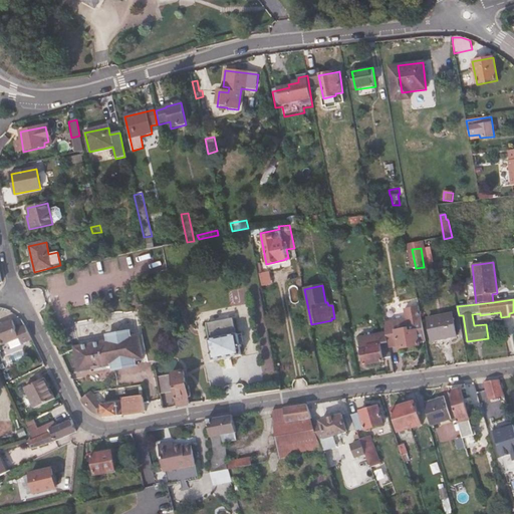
[(424,329),(421,310),(420,310),(419,305),(409,307),(413,329),(395,332),(399,349),(420,345),(417,330),(424,329)]
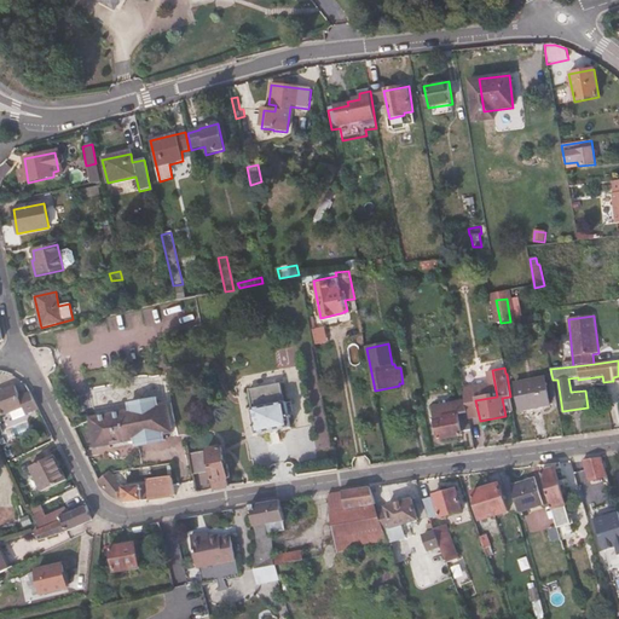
[(549,406),(544,379),(514,385),(520,412),(549,406)]
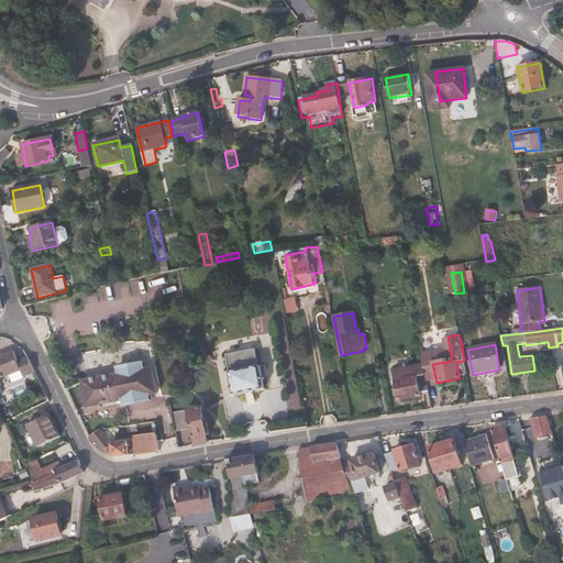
[(265,389),(261,368),(258,368),(255,350),(227,355),(230,374),(229,375),(232,396),(265,389)]
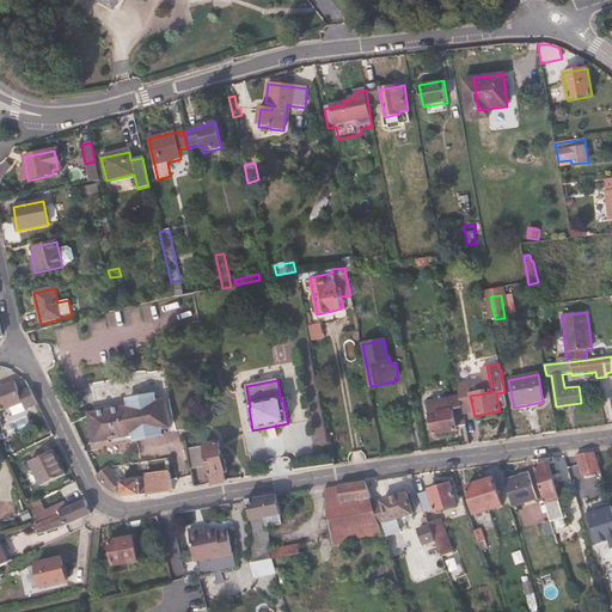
[(37,405),(29,389),(19,392),(14,381),(0,387),(0,412),(23,404),(25,410),(37,405)]
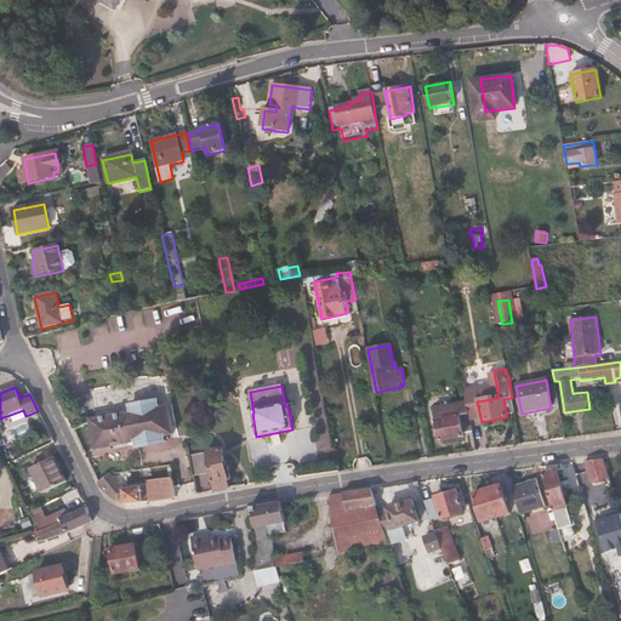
[(473,434),(471,421),(467,400),(465,400),(433,408),(440,445),(465,440),(465,437),(473,434)]
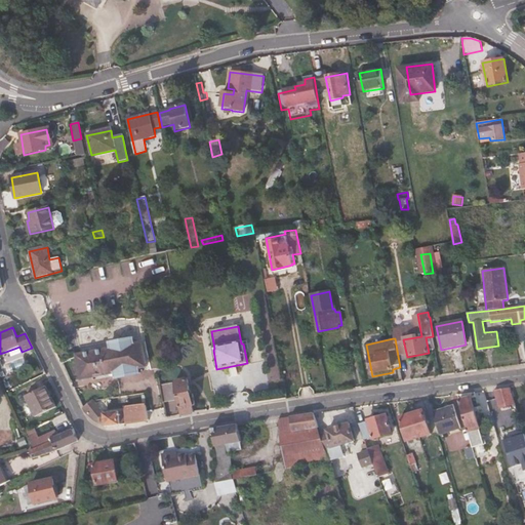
[(147,368),(143,345),(134,346),(133,341),(111,345),(112,350),(77,356),(81,380),(116,374),(116,378),(138,374),(138,370),(147,368)]
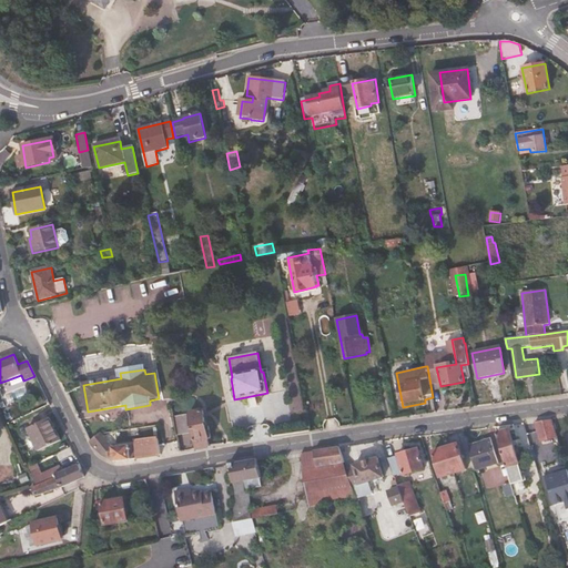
[(206,429),(203,411),(189,412),(189,413),(193,434),(196,449),(210,447),(209,440),(212,439),(210,429),(206,429)]
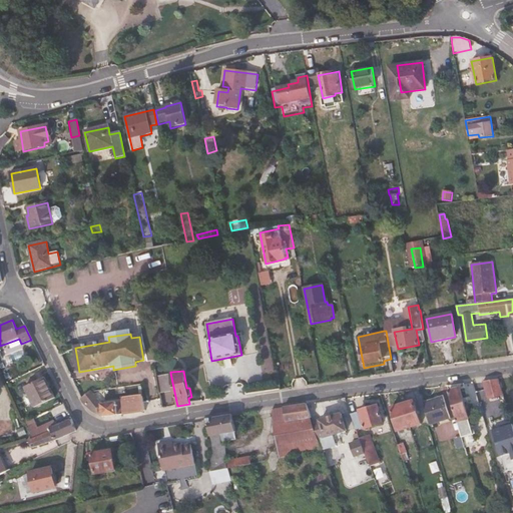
[(174,392),(170,373),(156,376),(157,386),(159,394),(174,392)]
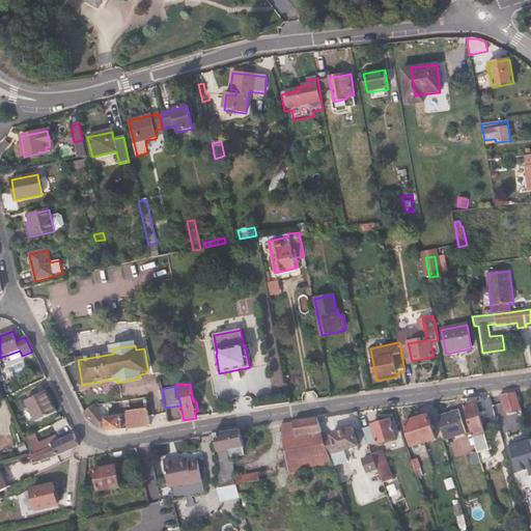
[(57,412),(47,391),(26,402),(28,408),(25,410),(29,418),(32,417),(35,422),(57,412)]
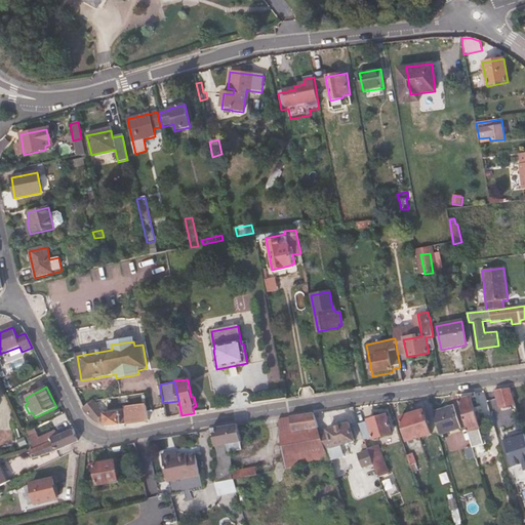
[(515,405),(510,389),(493,391),(499,409),(515,405)]
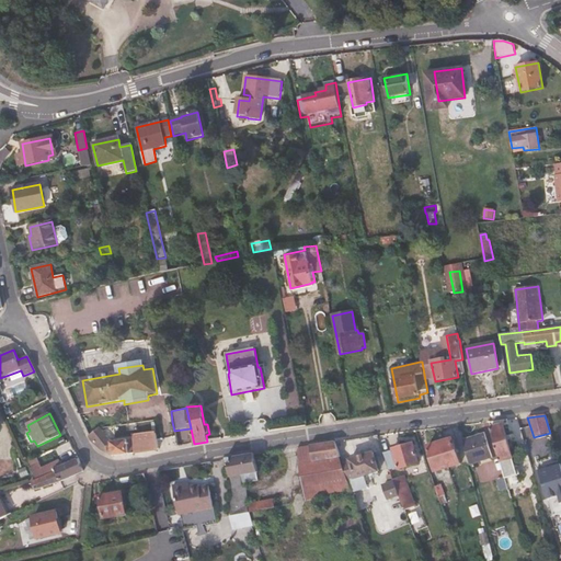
[(158,450),(153,421),(134,424),(136,436),(133,436),(133,439),(111,442),(100,428),(90,436),(90,438),(90,439),(91,442),(104,454),(112,456),(158,450)]
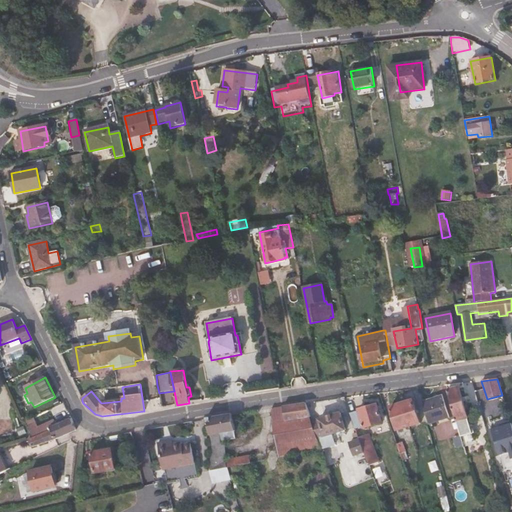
[(469,419),(459,387),(448,390),(453,407),(467,456),(480,452),(477,442),(473,443),(471,438),(473,437),(468,420),(469,419)]
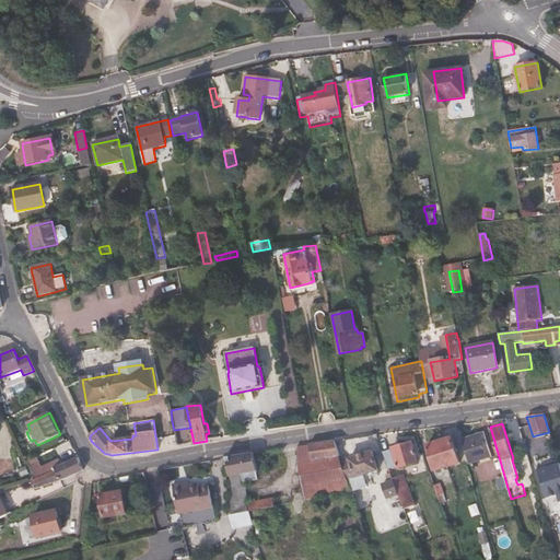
[(491,457),(483,433),(463,440),(470,464),(491,457)]
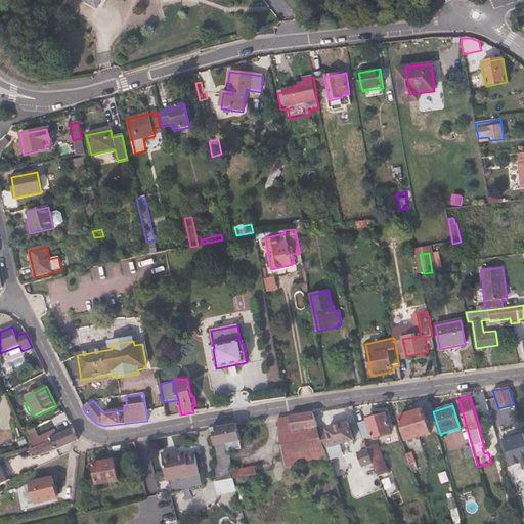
[(431,434),(423,410),(410,413),(419,437),(431,434)]
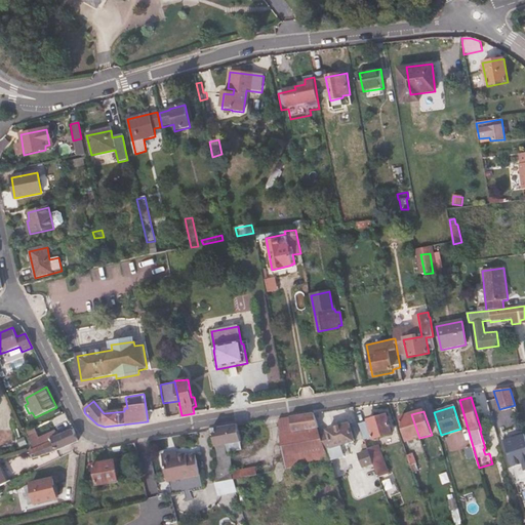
[(315,413),(291,417),(277,419),(286,470),(329,461),(325,450),(320,434),(318,429),(315,413)]
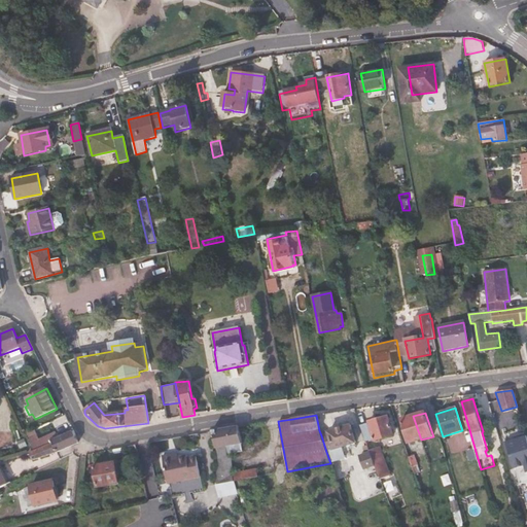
[(421,440),(413,416),(402,419),(410,444),(421,440)]
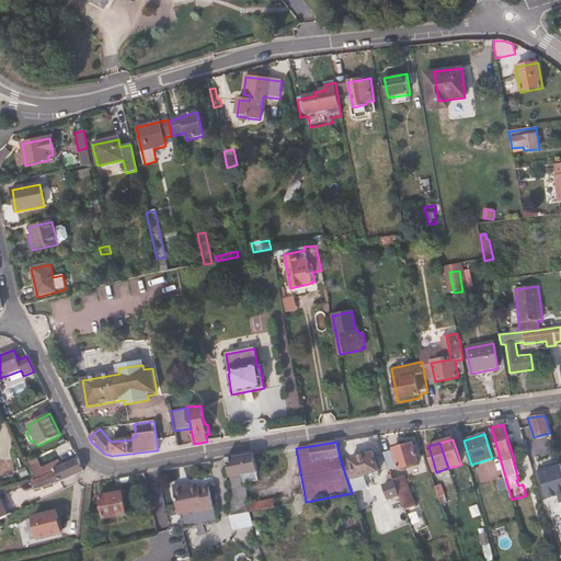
[(420,462),(413,444),(393,449),(392,451),(384,454),(389,470),(398,468),(398,469),(420,462)]
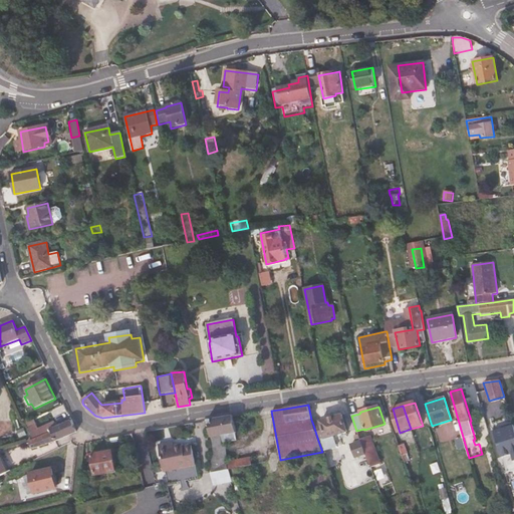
[(348,432),(343,416),(318,423),(324,439),(348,432)]
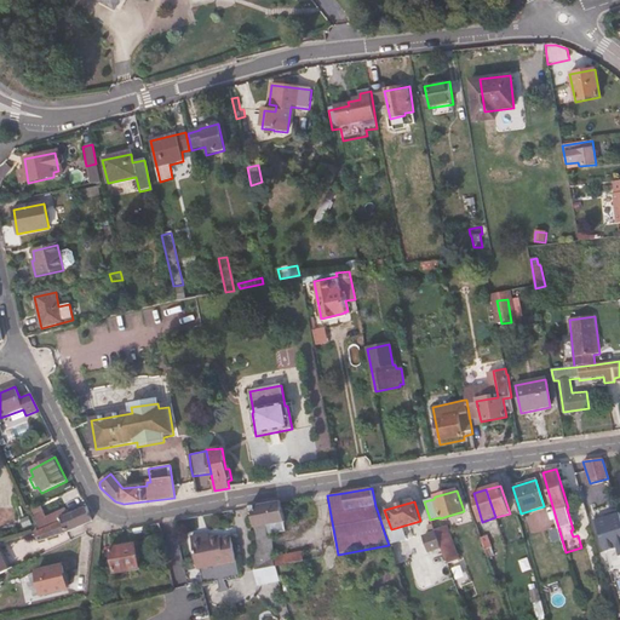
[(275,557),(271,534),(286,532),(283,523),(286,522),(281,503),(250,506),(257,537),(257,543),(254,561),(254,572),(274,567),(304,561),(303,552),(275,557)]
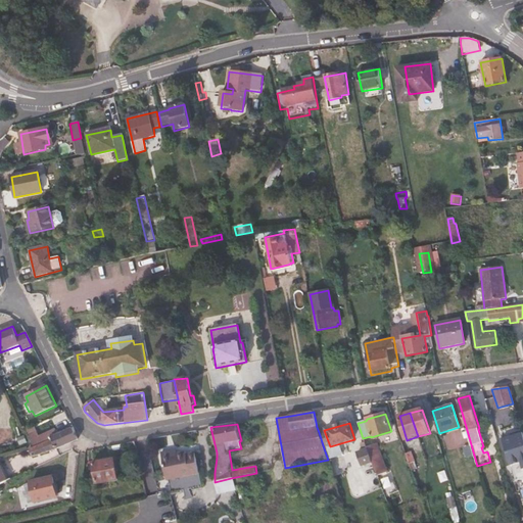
[(78,440),(75,432),(74,428),(57,435),(54,430),(39,437),(35,426),(26,430),(31,442),(32,442),(34,447),(53,440),(57,449),(78,440)]
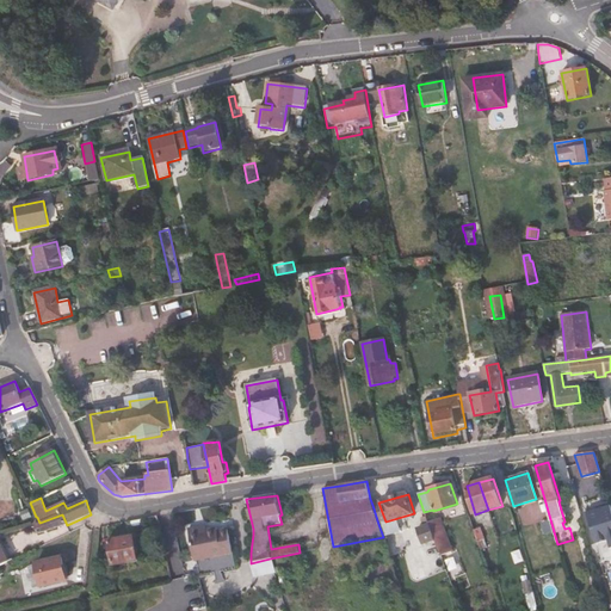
[(386,522),(378,503),(372,505),(378,524),(386,522)]
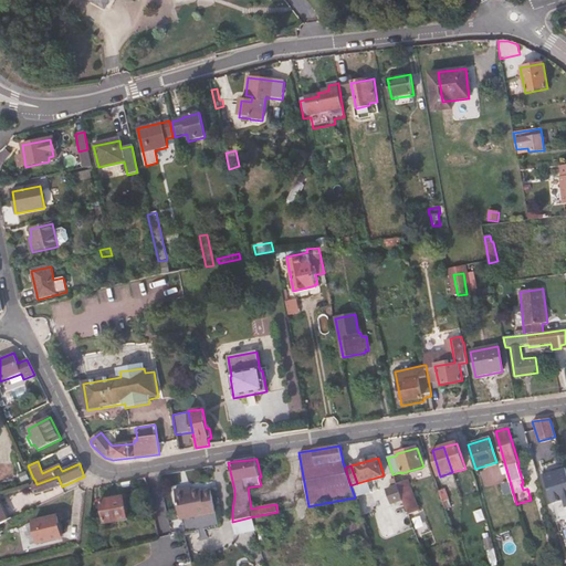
[(565,500),(565,472),(565,469),(543,475),(546,488),(549,486),(552,493),(559,491),(563,501),(565,500)]
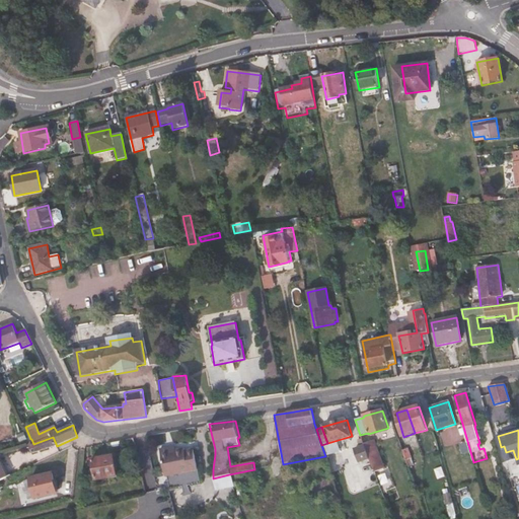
[(57,446),(53,437),(33,444),(30,446),(32,454),(57,446)]
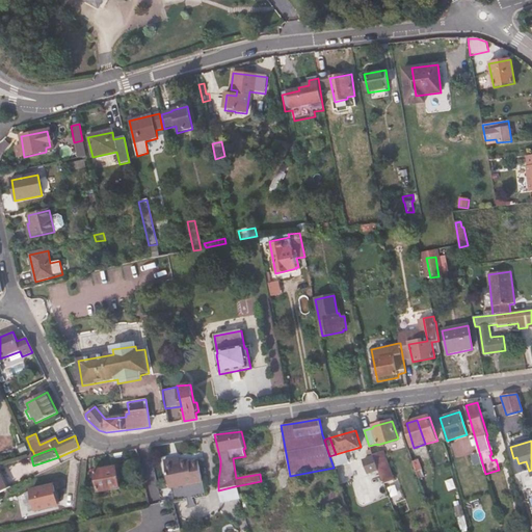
[(395,479),(383,451),(373,455),(373,457),(378,471),(383,484),(395,479)]
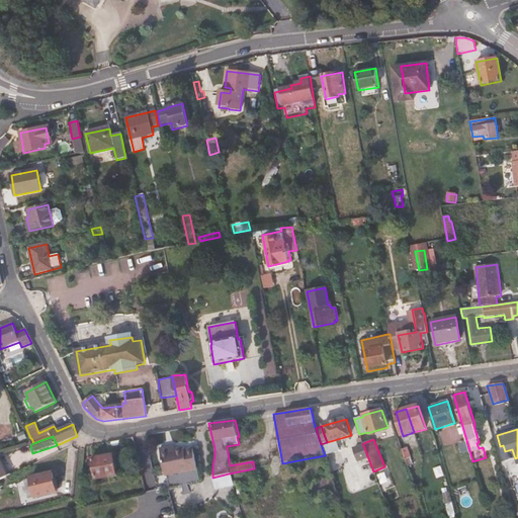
[(204,486),(203,479),(196,447),(188,448),(188,446),(174,449),(173,445),(164,447),(169,472),(170,473),(174,492),(182,490),(182,487),(196,485),(196,487),(204,486)]
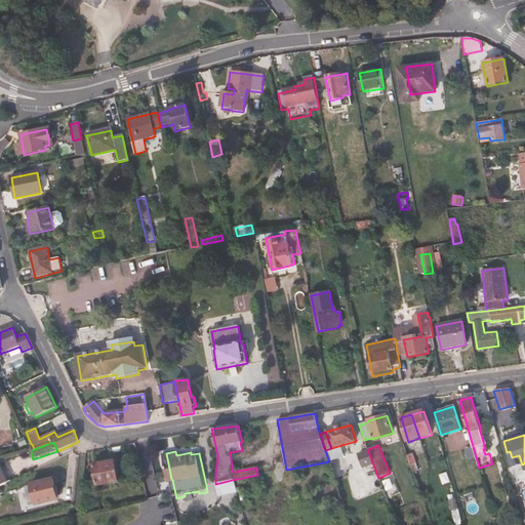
[(373,465),(368,451),(359,454),(363,469),(373,465)]
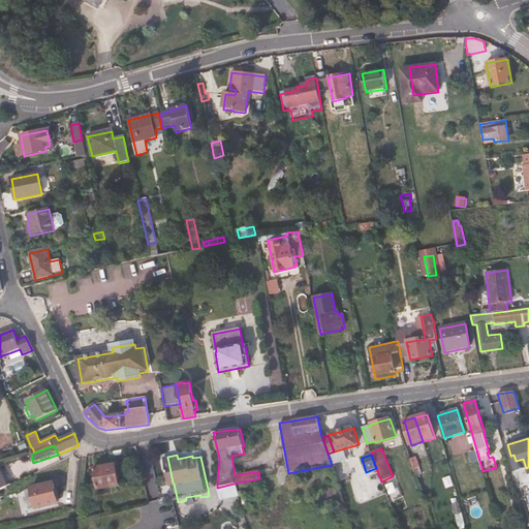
[(419,467),(416,458),(410,459),(416,476),(419,475),(417,468),(419,467)]
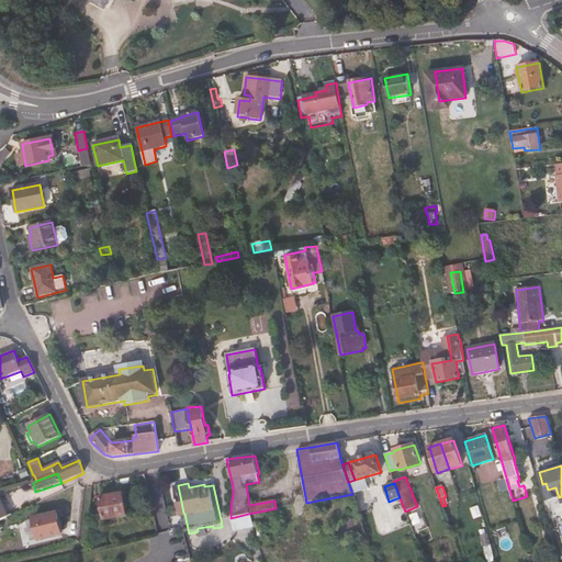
[(559,497),(555,487),(548,490),(546,491),(550,503),(560,499),(559,497)]
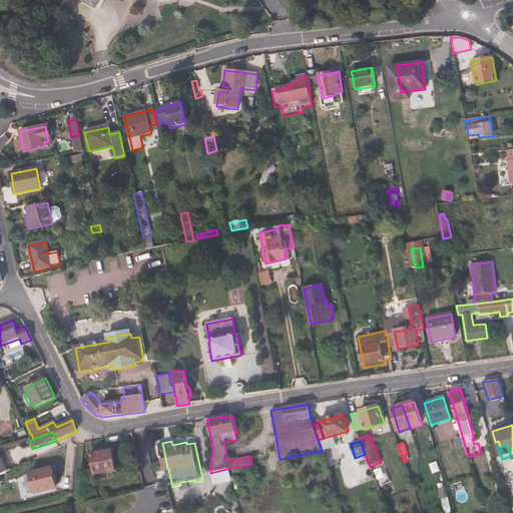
[(115,471),(111,451),(91,454),(94,475),(115,471)]
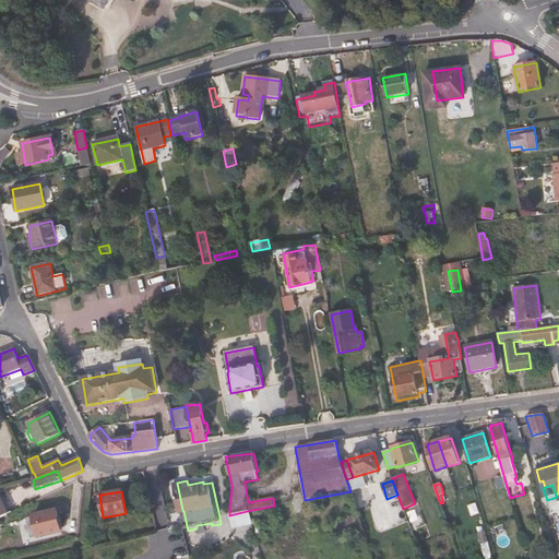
[(61,531),(56,509),(34,514),(38,536),(61,531)]
